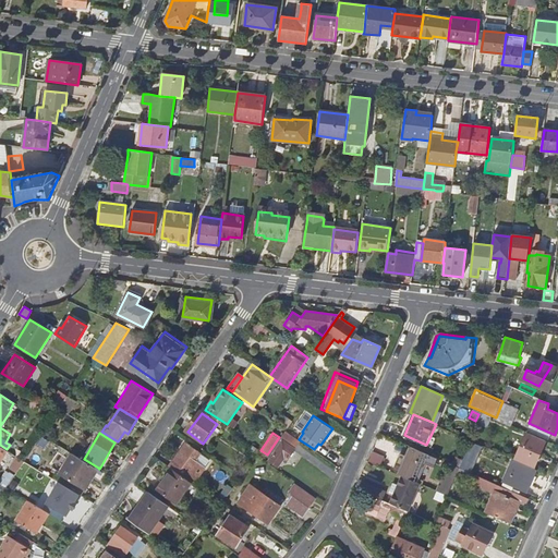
[(300,441),(290,434),(284,441),(283,440),(270,460),(279,465),(286,457),(289,459),(295,449),(294,448),(300,441)]
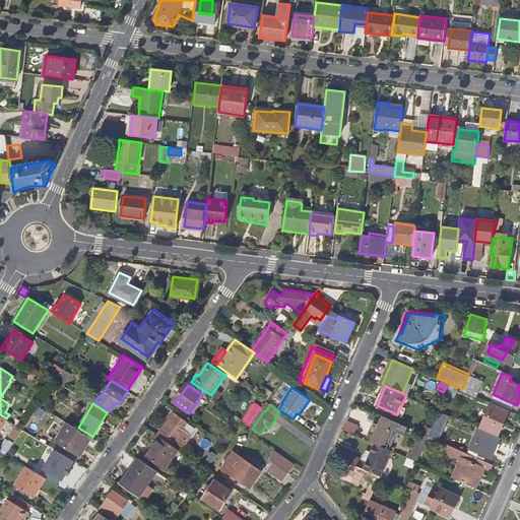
[(500,432),(508,410),(494,404),(484,425),(481,424),(479,429),(498,437),(500,432)]
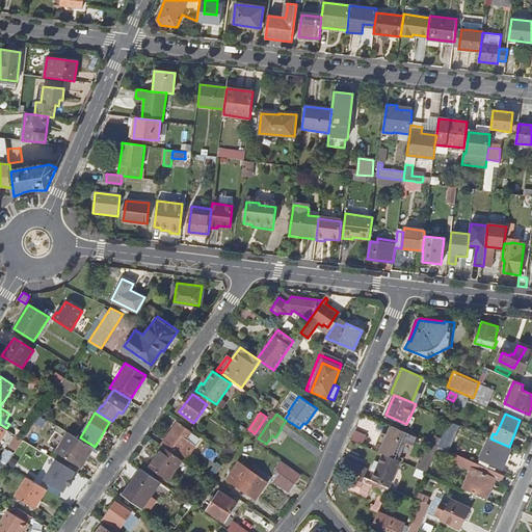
[(177,423),(161,445),(164,447),(179,457),(189,442),(186,439),(190,432),(177,423)]
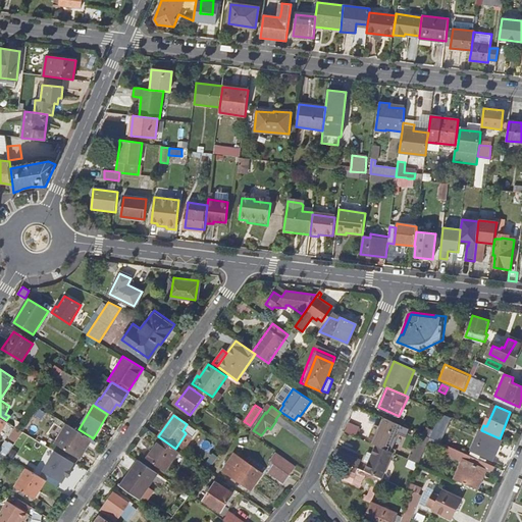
[(408,428),(383,417),(379,425),(375,423),(370,436),(376,439),(377,437),(393,444),(398,433),(405,436),(408,428)]
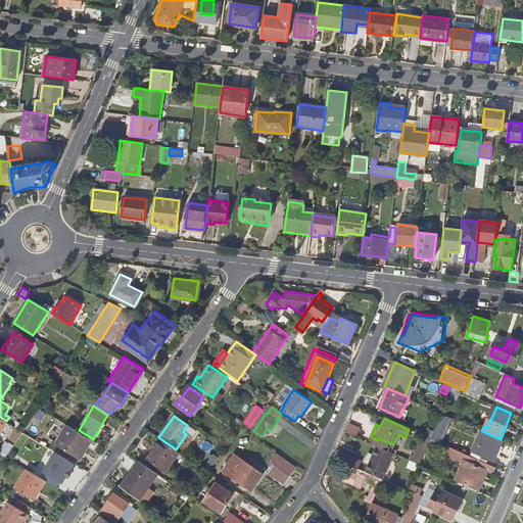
[(446,421),(439,418),(431,438),(442,443),(446,433),(442,431),(446,421)]
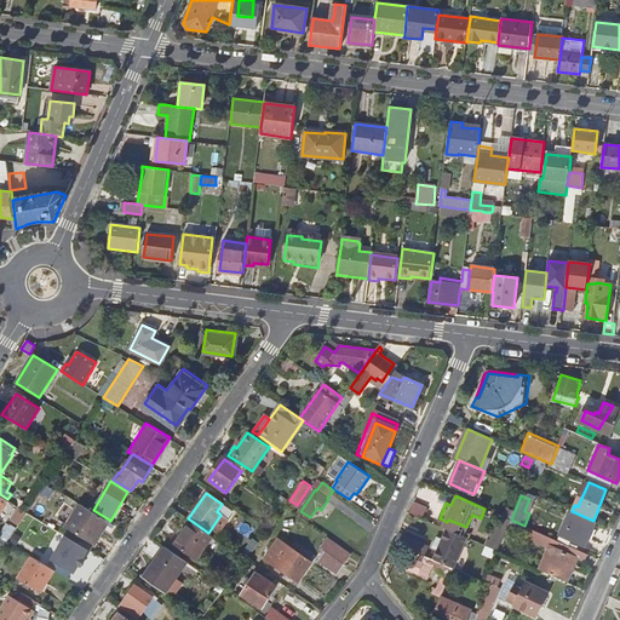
[(126,504),(122,501),(113,517),(118,520),(126,504)]
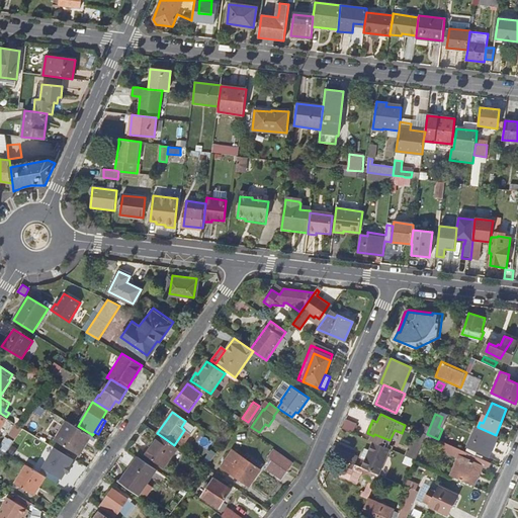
[(79,454),(91,434),(78,427),(69,421),(57,440),(79,454)]
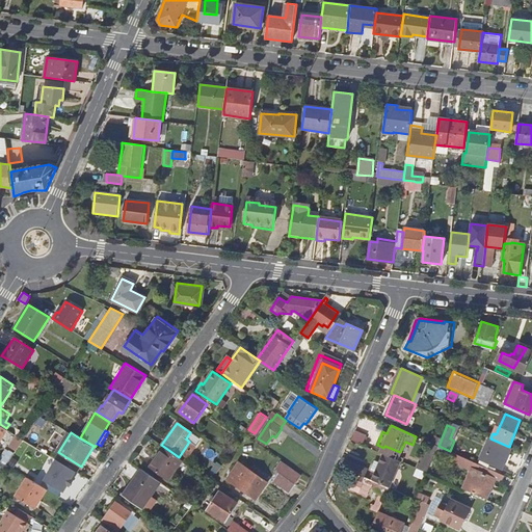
[(9,446),(16,450),(24,439),(17,434),(9,446)]
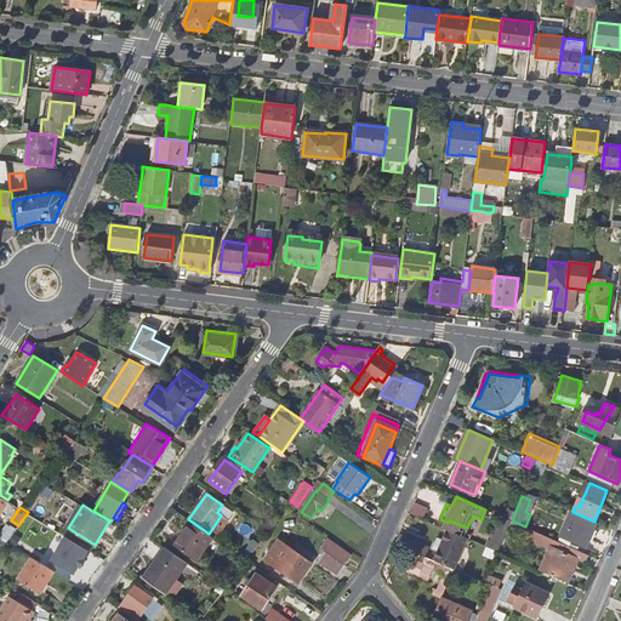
[(594,522),(573,512),(571,512),(560,537),(581,546),(585,537),(588,540),(596,523),(594,522)]
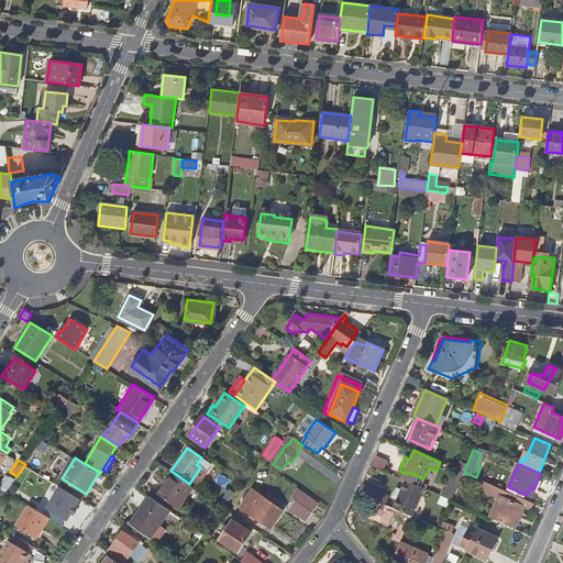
[(454,495),(464,472),(456,468),(444,496),(452,499),(454,495)]
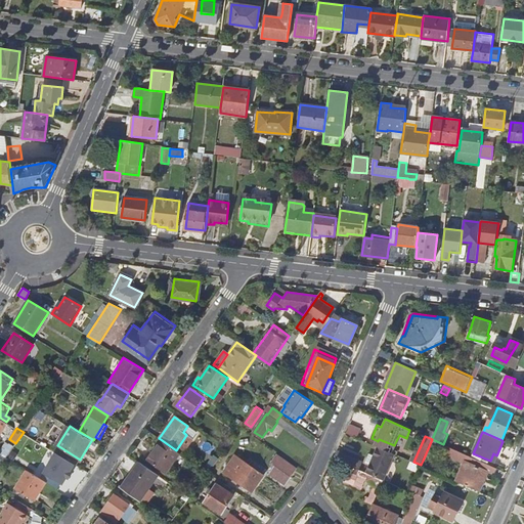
[(394,445),(379,439),(378,441),(376,445),(379,446),(392,452),(394,445)]
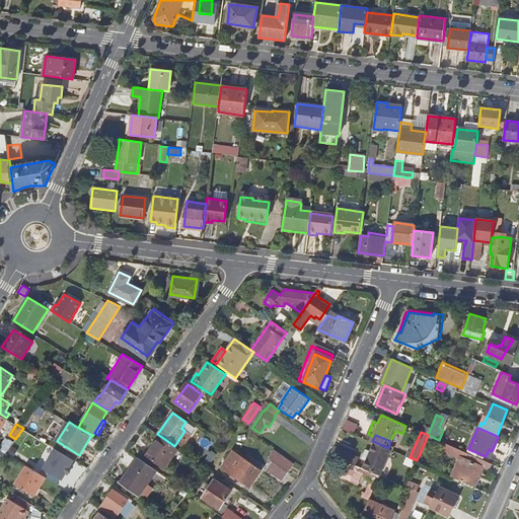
[(164,469),(178,449),(174,446),(160,436),(146,457),(164,469)]
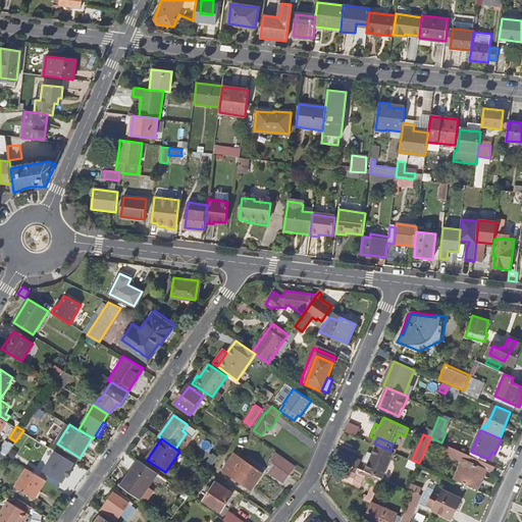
[(21,449),(14,444),(7,455),(13,460),(21,449)]
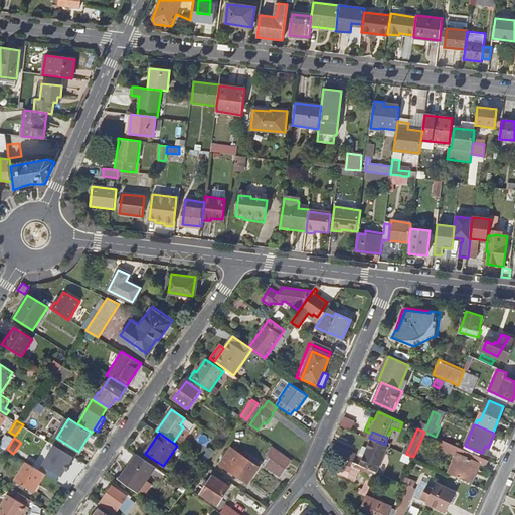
[(364,457),(361,465),(377,472),(378,472),(388,446),(385,445),(372,439),(368,447),(364,446),(360,455),(364,457)]
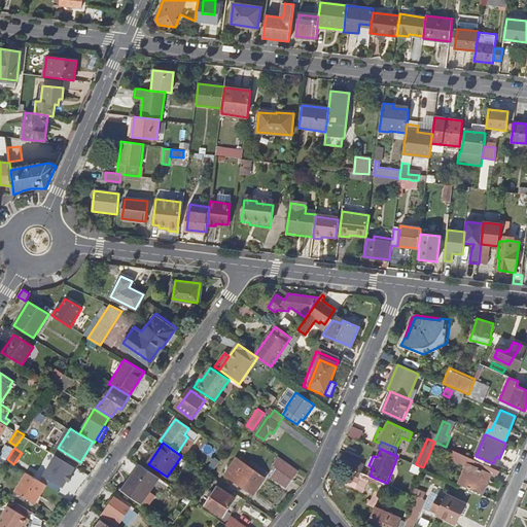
[(451,450),(447,456),(455,459),(455,460),(466,465),(469,458),(451,450)]
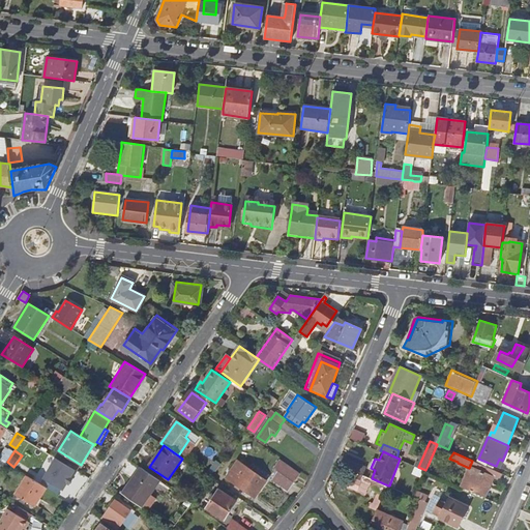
[(55,457),(45,478),(67,489),(78,468),(55,457)]
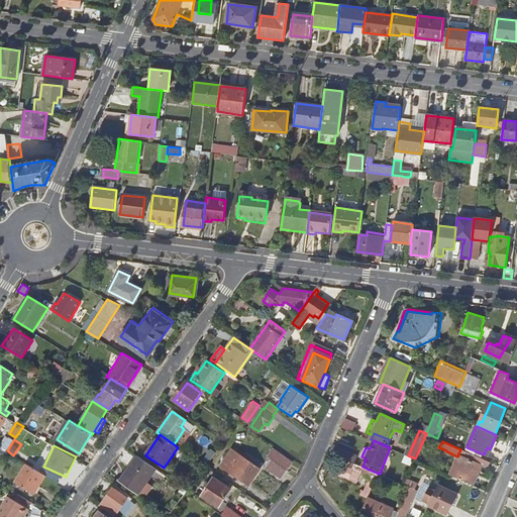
[(357,457),(332,446),(329,452),(345,459),(354,463),(357,457)]
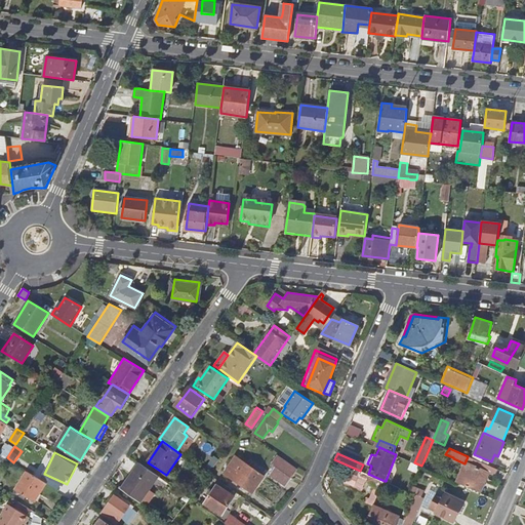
[(488,473),(491,467),(468,456),(465,463),(456,482),(480,492),(488,473)]
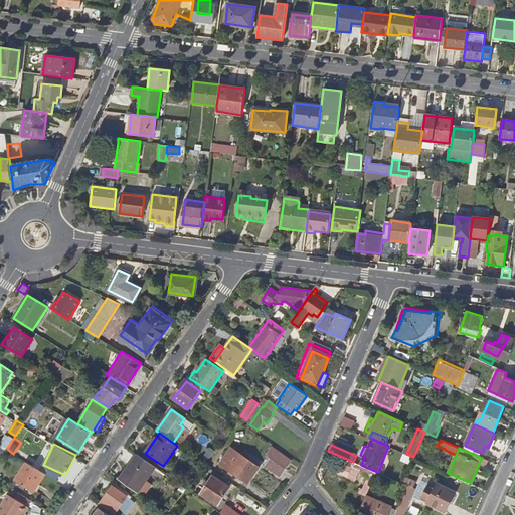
[(242,454),(238,451),(237,452),(233,449),(222,465),(248,483),(260,467),(241,455),(242,454)]
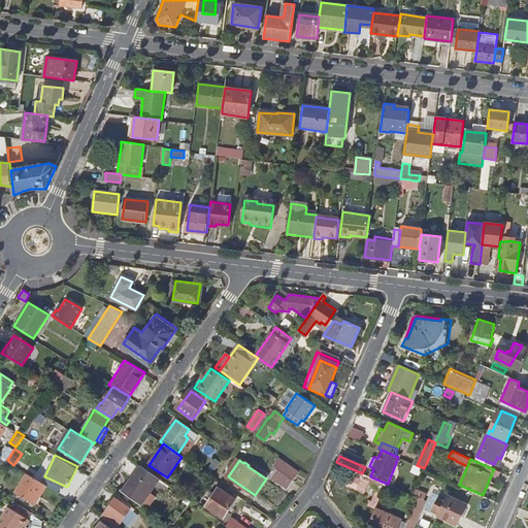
[(275,463),(269,472),(273,474),(288,485),(293,476),(275,463)]
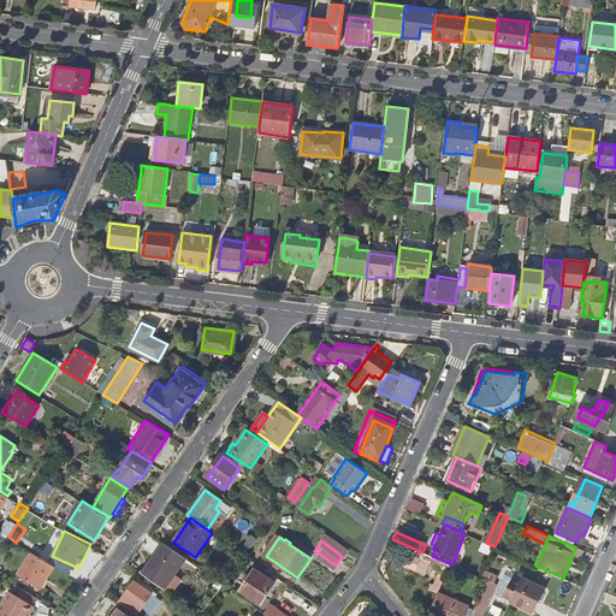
[(164,588),(185,558),(165,544),(142,574),(164,588)]
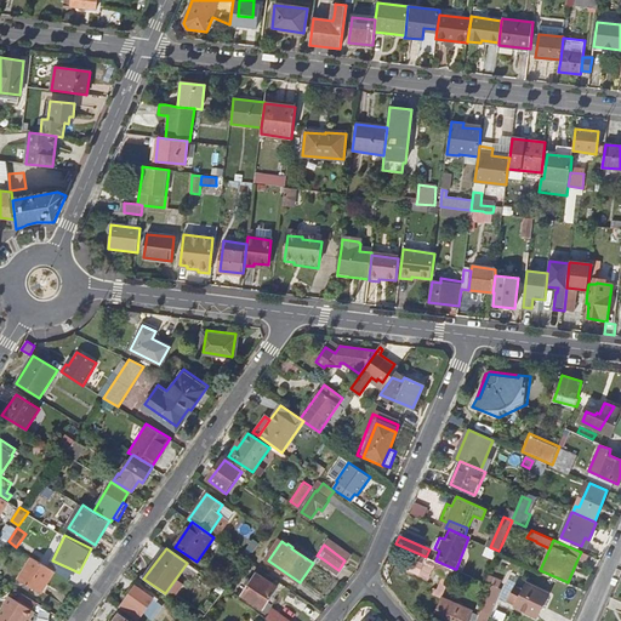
[(425,565),(451,576),(455,569),(436,560),(426,557),(415,552),(406,570),(420,576),(425,565)]
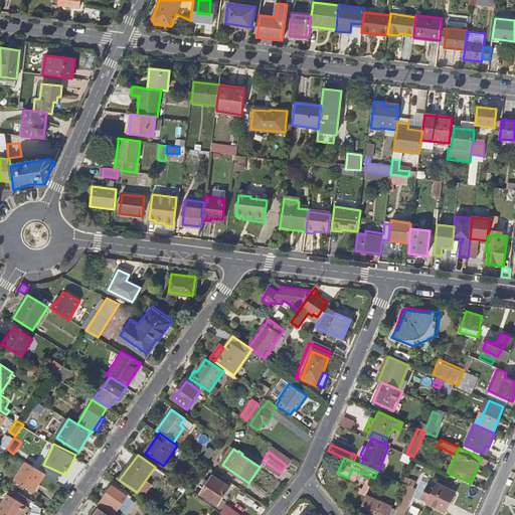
[(488,461),(482,458),(479,464),(486,467),(488,461)]
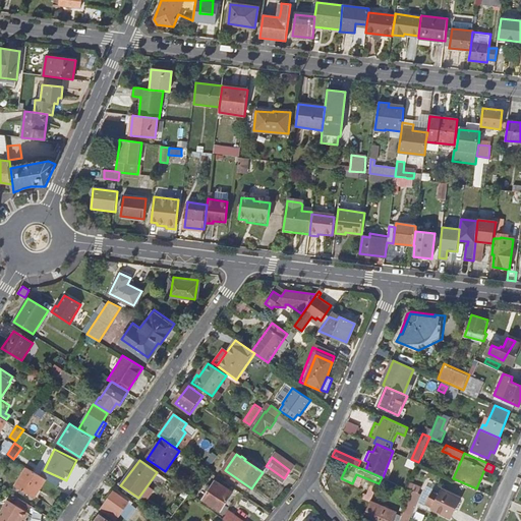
[(35,497),(46,478),(26,467),(15,485),(35,497)]
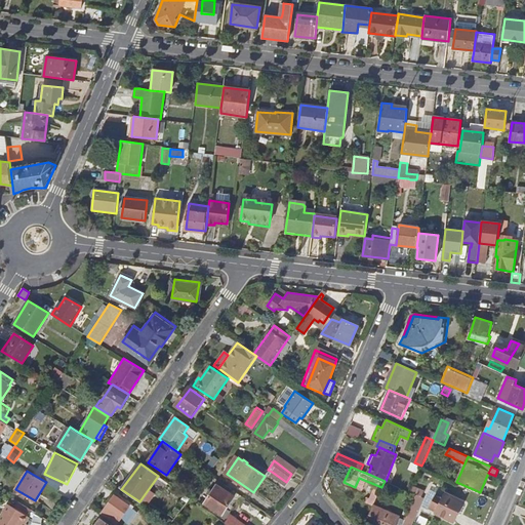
[(282,490),(287,483),(286,482),(272,472),(267,479),(282,490)]
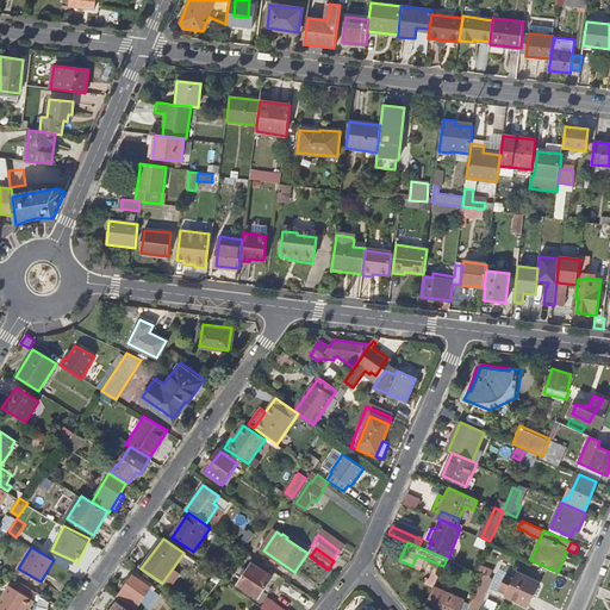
[(267,596),(272,589),(268,586),(273,578),(253,564),(238,585),(259,598),(263,592),(267,596)]
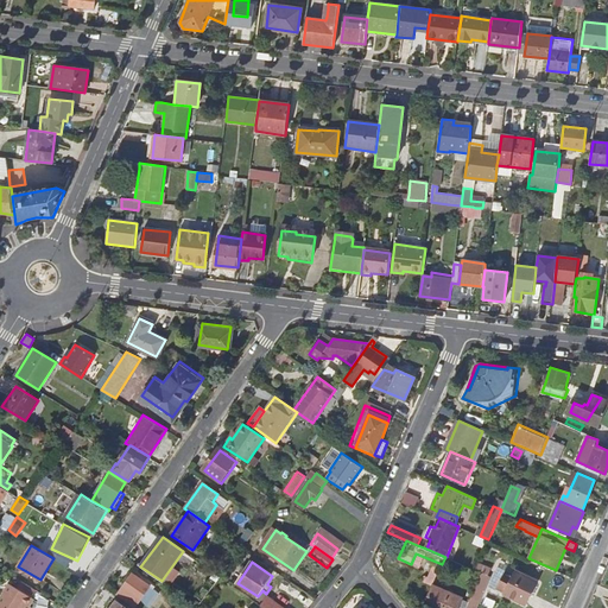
[(505,595),(525,605),(536,582),(515,571),(513,576),(507,574),(500,590),(505,593),(505,595)]
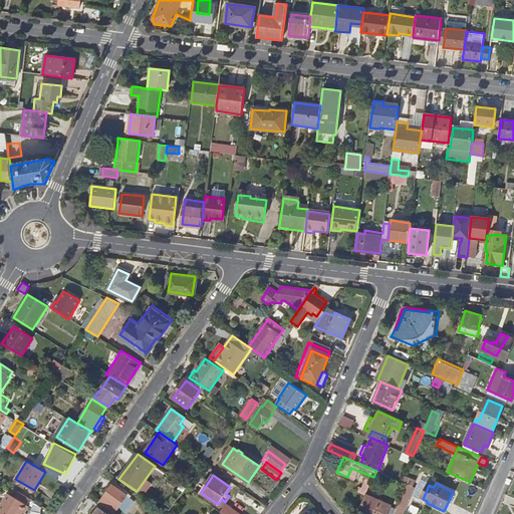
[(101,495),(103,497),(112,485),(109,484),(101,495)]
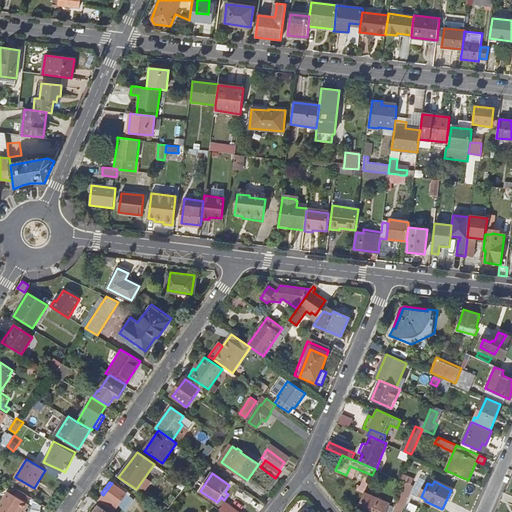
[(103,495),(99,501),(114,511),(118,506),(123,509),(131,498),(126,494),(127,491),(118,485),(117,487),(112,483),(103,495)]
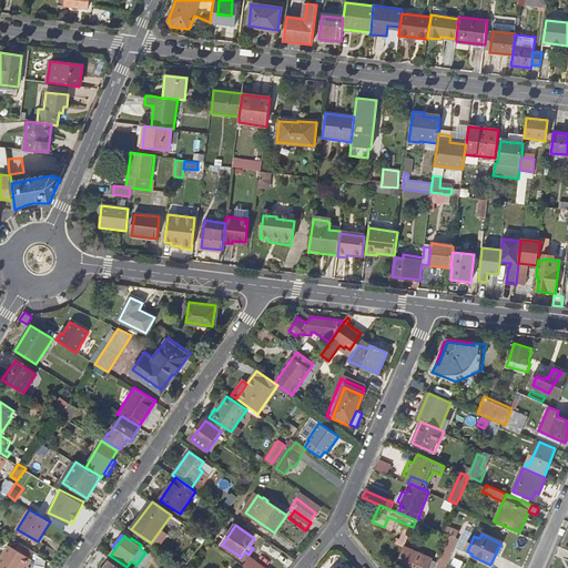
[(444,557),(436,567),(439,567),(444,567),(457,538),(454,536),(444,557)]
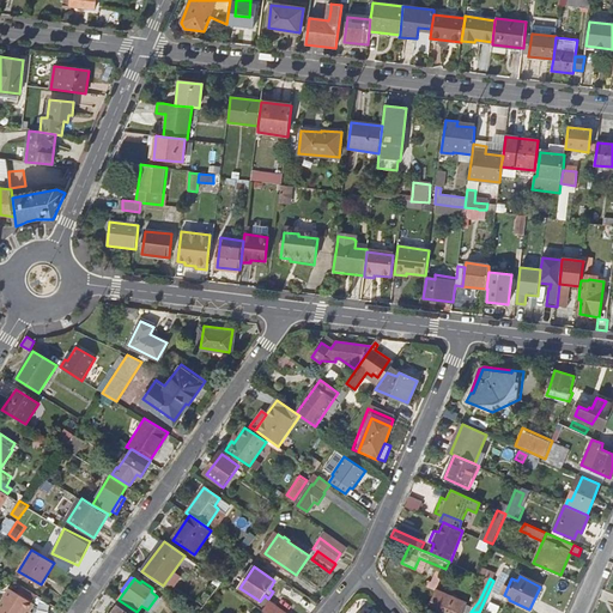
[(0,604),(0,612),(24,612),(26,610),(30,612),(35,604),(10,588),(0,604)]
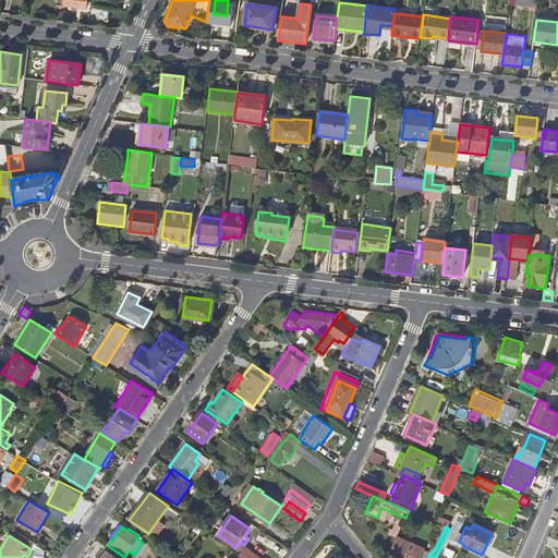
[(421,557),(425,549),(397,537),(388,557),(390,557),(421,557)]
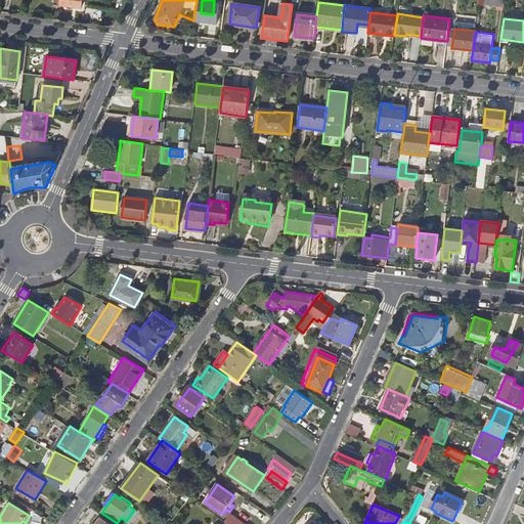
[(112,523),(113,523),(99,513),(97,516),(100,518),(95,523),(112,523)]
